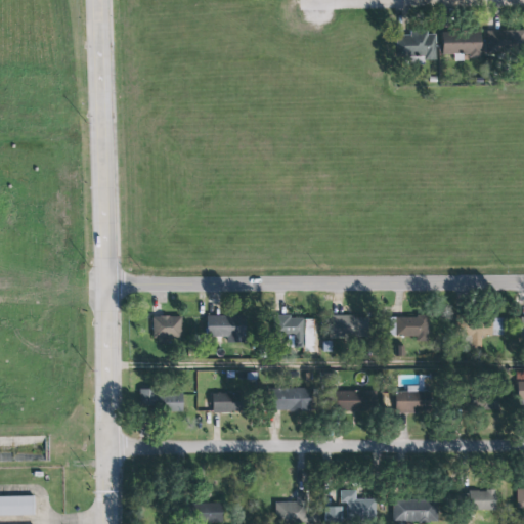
[(483,31),(484,52),(521,51),(521,30),(483,31)]
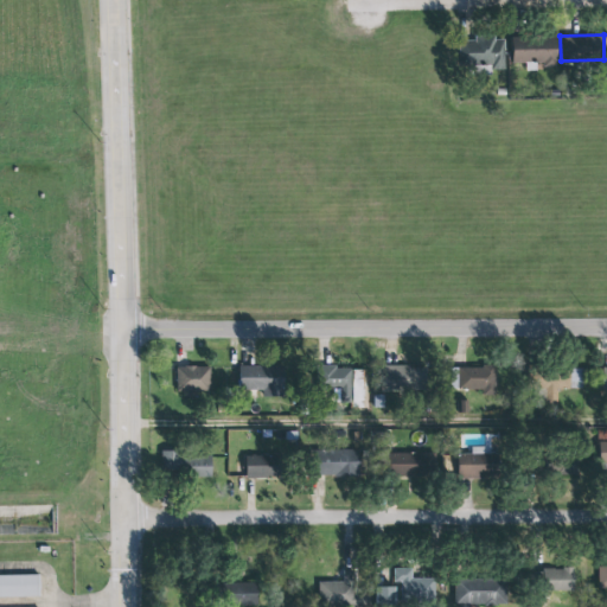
[(473,36),(493,36),(493,39),(504,39),(504,70),(490,70),(490,65),(458,65),(458,40),(473,40),(473,36)]
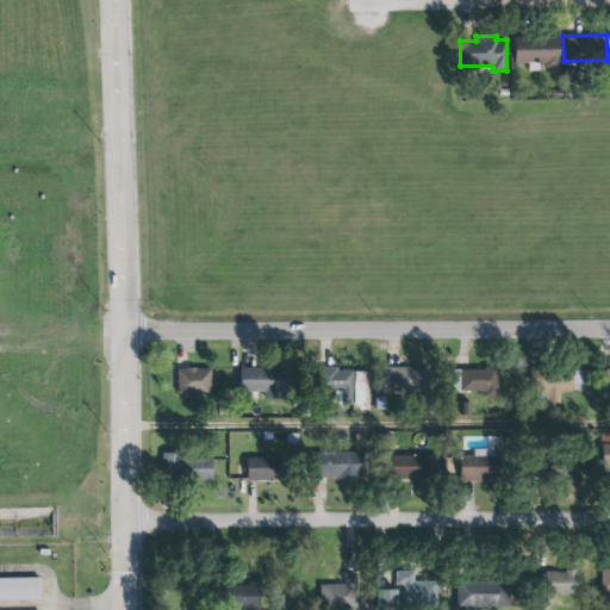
[(556,38),(510,36),(510,63),(526,64),(526,72),(536,72),(536,67),(555,68),(556,38)]
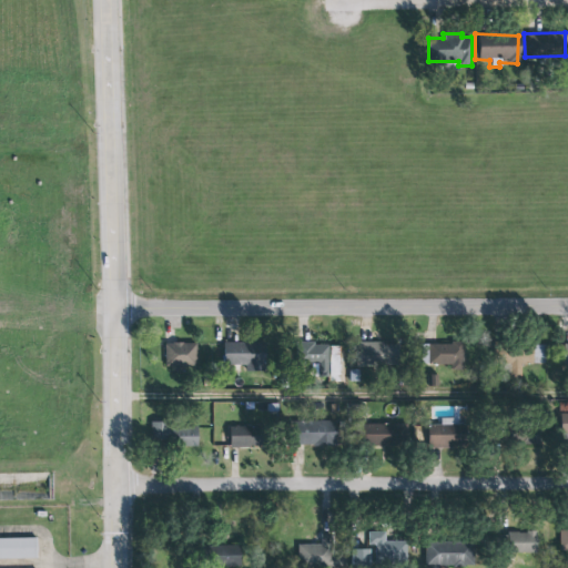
[(426,343),(449,343),(449,341),(462,341),(462,369),(449,368),(449,364),(427,363),(426,343)]
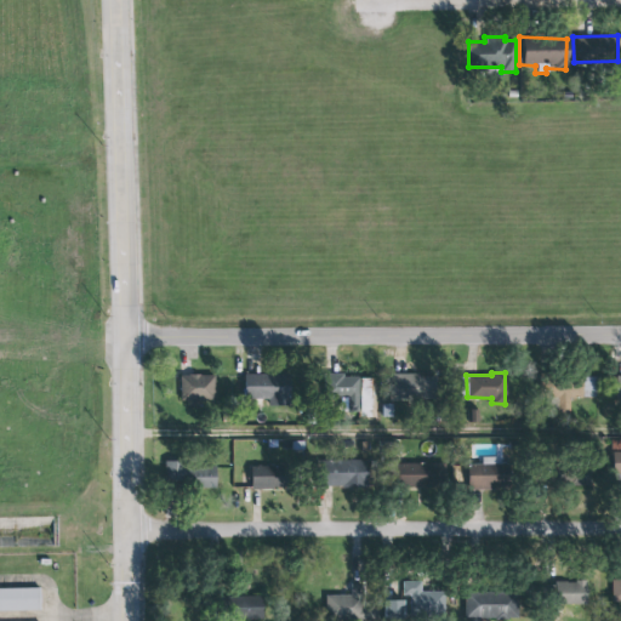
[(241,375),(243,399),(266,399),(267,406),(288,406),(286,374),(241,375)]
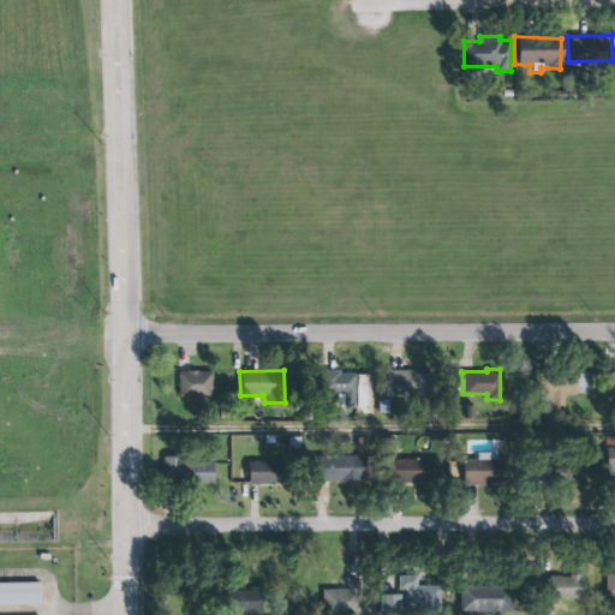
[(389,395),(434,396),(435,371),(390,370),(389,395)]
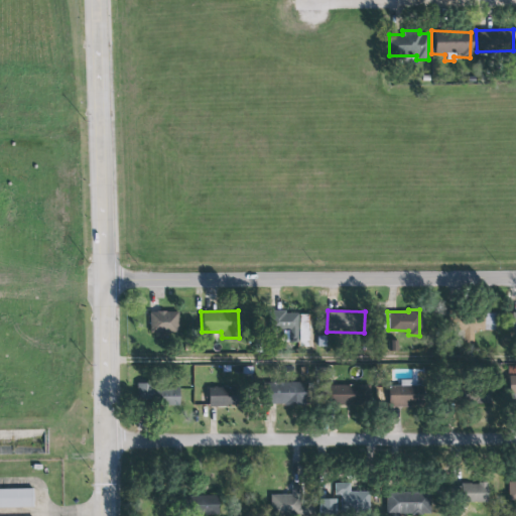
[(179,311),(150,311),(150,333),(179,334),(179,311)]
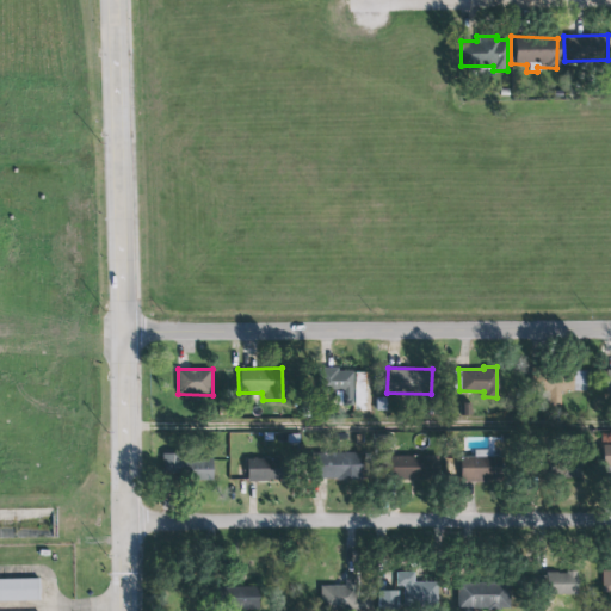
[(366,370),(325,369),(325,393),(344,393),(344,405),(357,405),(357,409),(366,409),(366,370)]
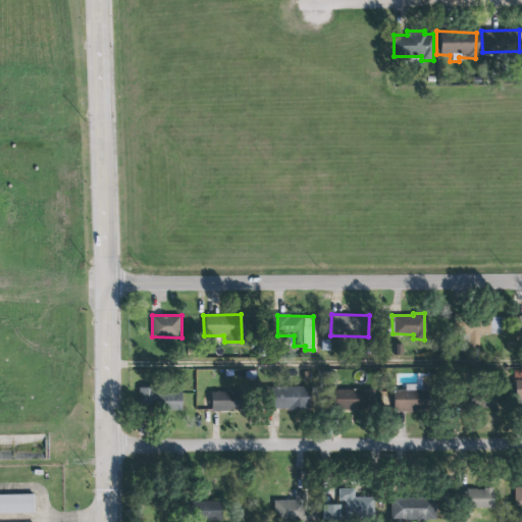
[(488,317),(488,334),(478,334),(478,348),(468,348),(467,334),(453,334),(453,316),(488,317)]
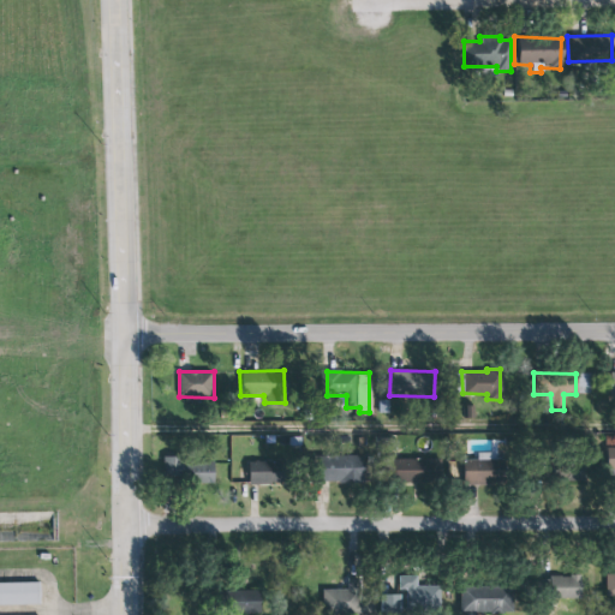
[(614,448),(604,448),(605,470),(614,470),(614,448)]
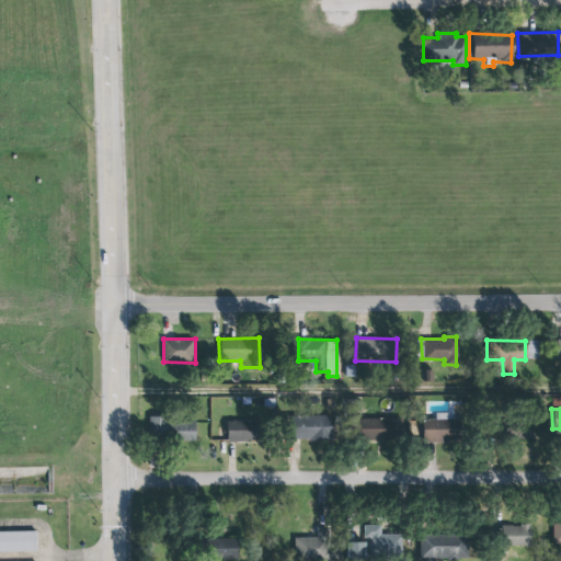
[(422,420),(422,443),(445,443),(445,439),(460,439),(460,418),(447,419),(447,412),(434,412),(434,420),(422,420)]
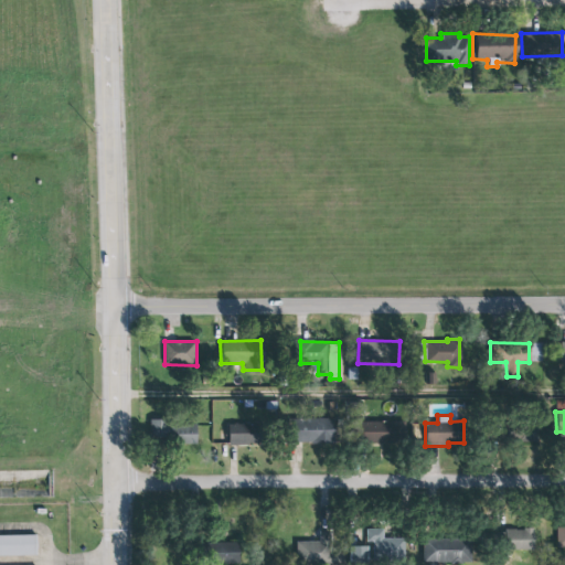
[(337,418),(295,419),(296,444),(337,443),(337,418)]
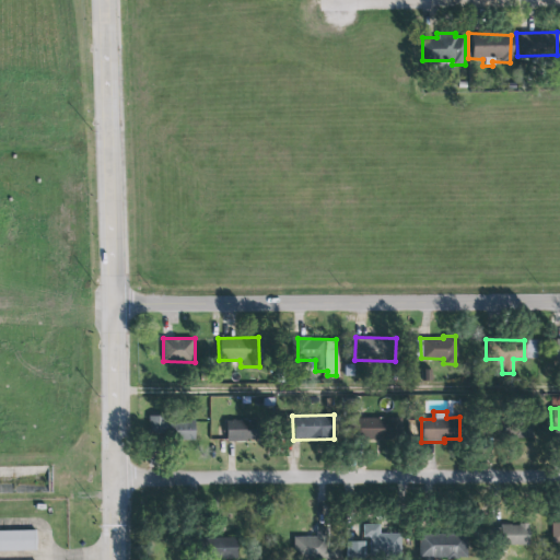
[(150,440),(197,439),(197,421),(171,422),(171,416),(150,416),(150,440)]
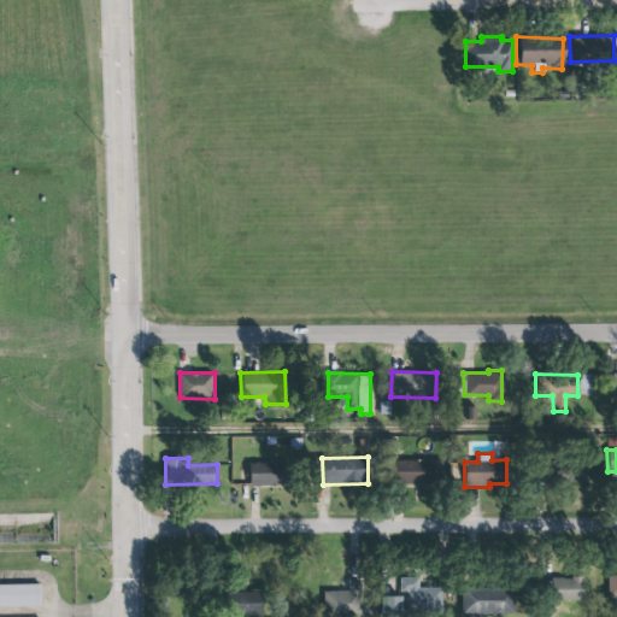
[(441,460),(397,462),(397,485),(441,483),(441,460)]
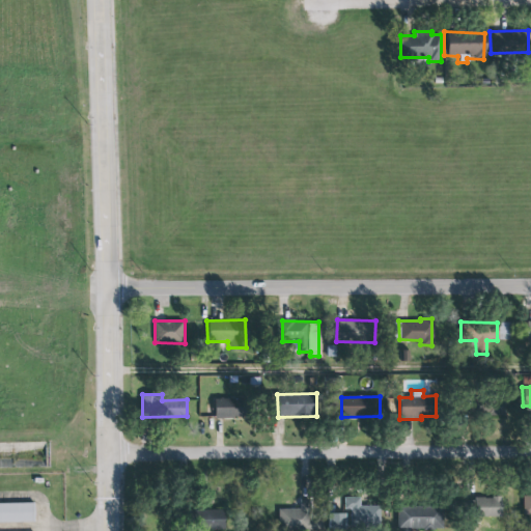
[(216,418),(249,417),(249,398),(216,399),(216,418)]
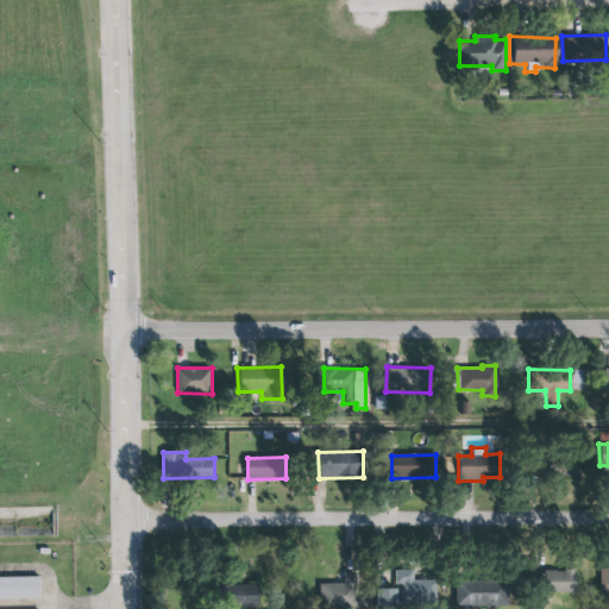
[(554,476),(579,476),(581,460),(556,459),(554,476)]
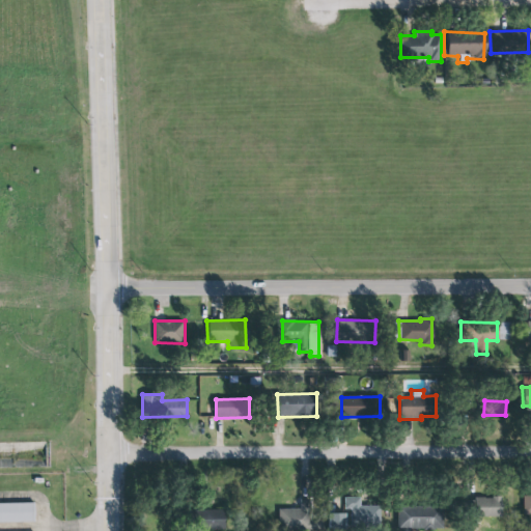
[(344,497),(344,509),(352,509),(352,524),(381,523),(381,506),(360,506),(360,497),(344,497)]
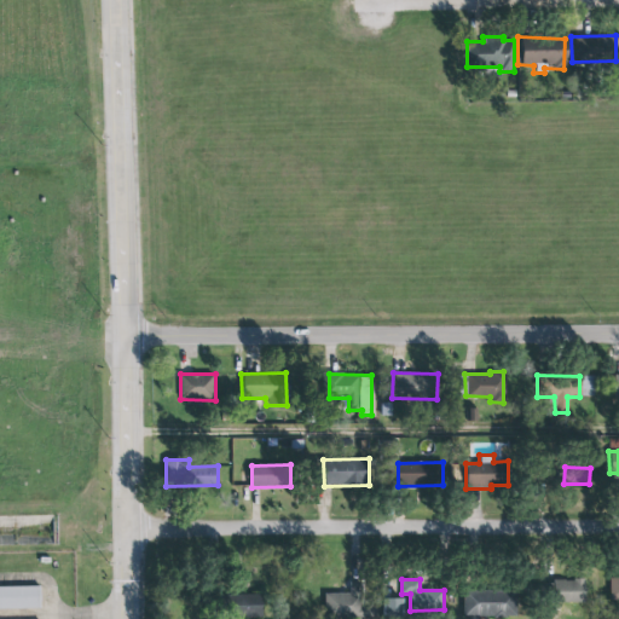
[(588,602),(589,580),(555,579),(555,602),(588,602)]
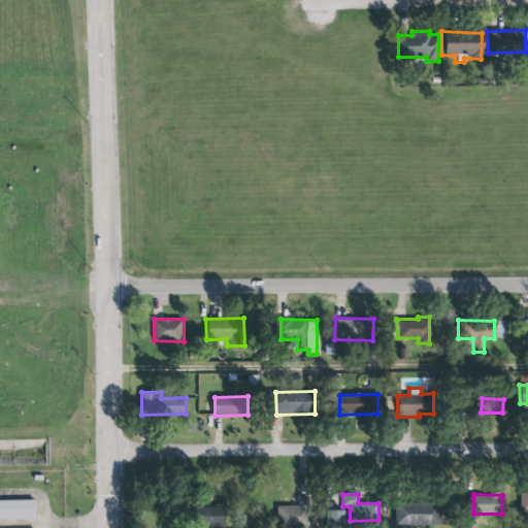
[(319,518),(310,518),(310,497),(299,497),(299,506),(278,506),(277,527),(318,527),(319,518)]
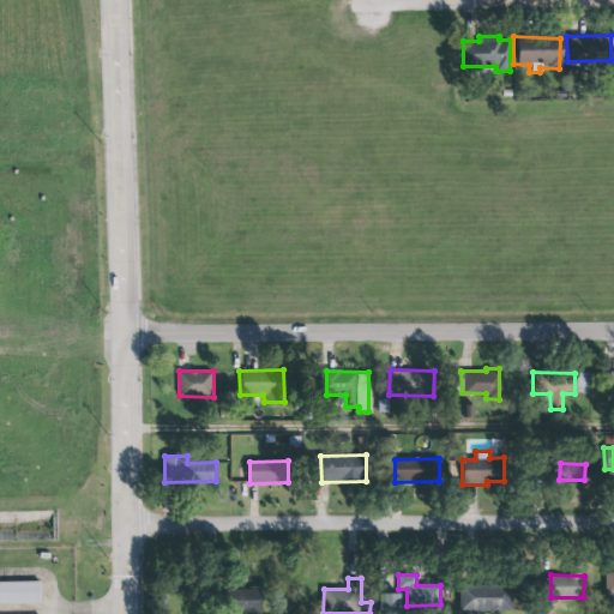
[(0,605),(41,605),(40,582),(0,582),(0,605)]
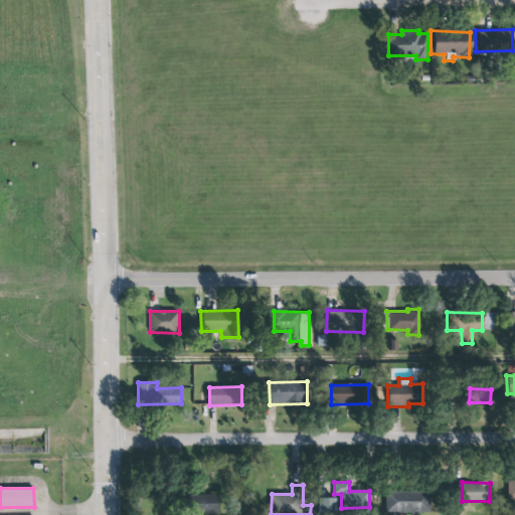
[(384,492),(428,491),(428,513),(384,513),(384,492)]
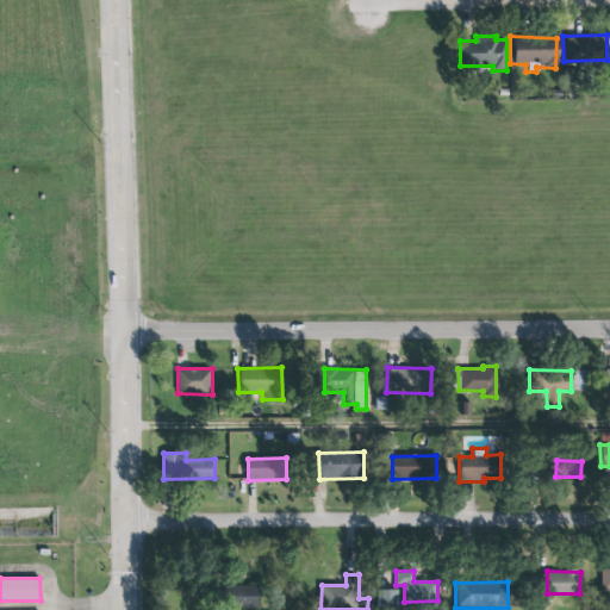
[(261,585),(235,586),(236,608),(262,608),(261,585)]
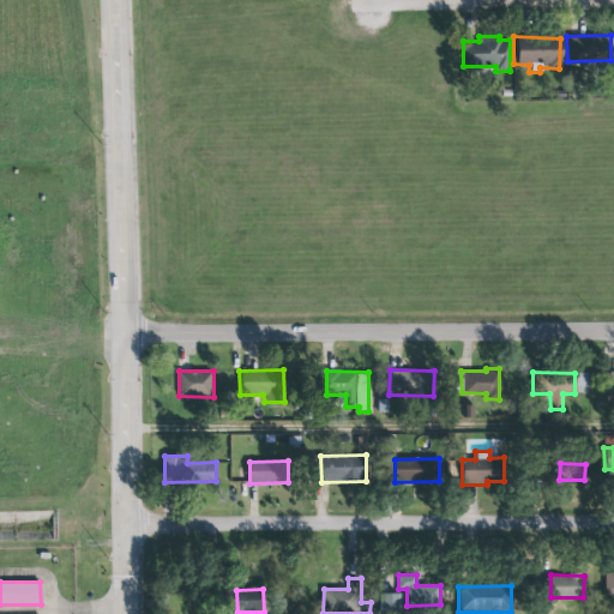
[(403,613),(402,594),(383,594),(383,613),(403,613)]
